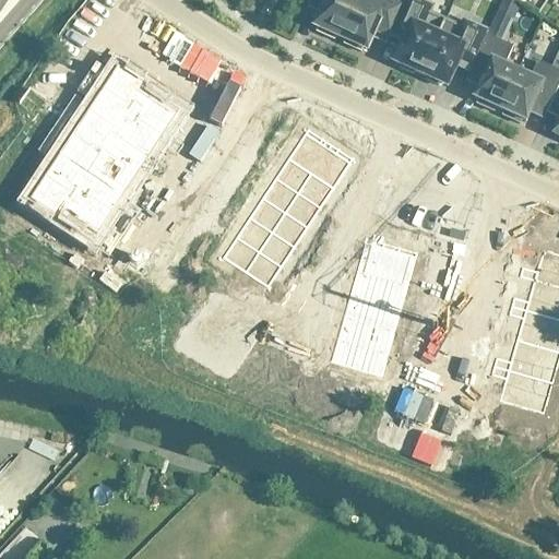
[(340,38),(356,0),(309,0),(308,1),(319,7),(321,11),(313,26),(340,38)]
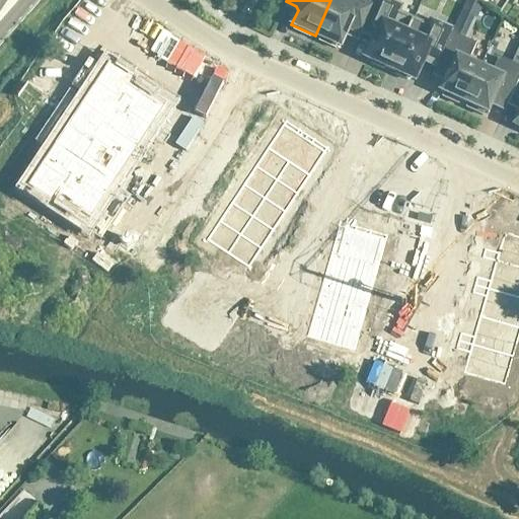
[(339,3),(331,0),(330,0),(315,35),(340,47),(347,31),(351,30),(361,34),(362,32),(375,2),(371,0),(346,0),(339,3)]
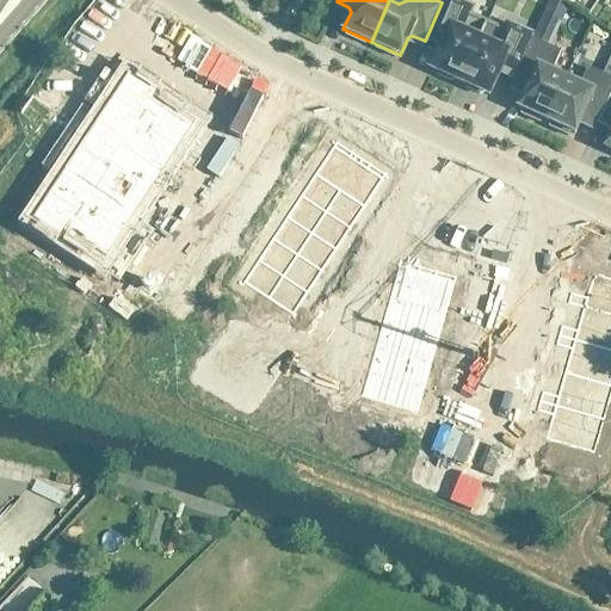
[(455,0),(443,0),(442,2),(426,38),(427,38),(431,31),(444,37),(430,68),(433,71),(436,75),(449,81),(454,79),(458,81),(485,23),(468,16),(471,7),(455,0)]
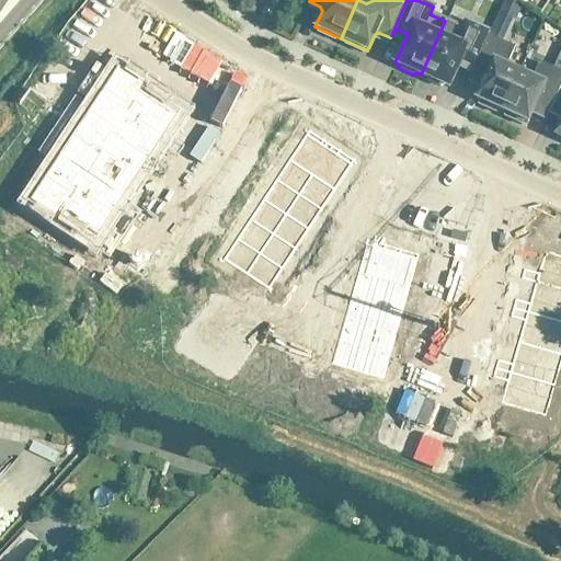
[(461,29),(445,21),(421,75),(425,77),(427,81),(439,87),(444,84),(448,87),(461,58),(472,64),(469,70),(470,71),(487,35),(489,32),(465,22),(461,29)]
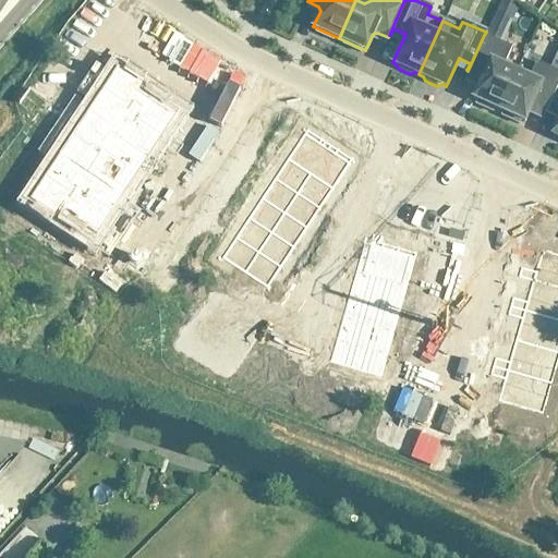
[(484,35),(468,71),(466,74),(477,79),(478,83),(472,98),(476,100),(474,105),(492,112),(494,108),(498,110),(516,72),(507,69),(505,61),(511,47),(484,35)]
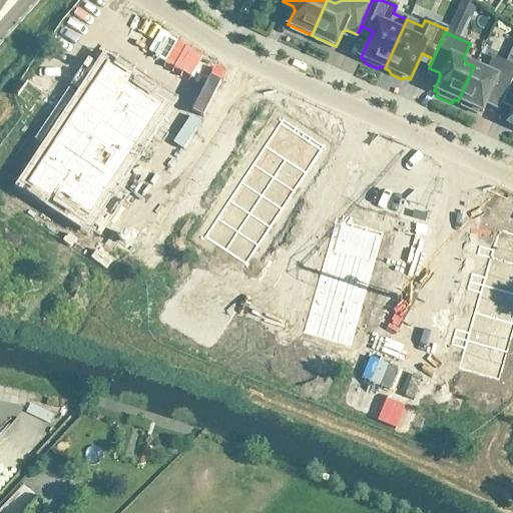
[(486,71),(474,66),(458,101),(462,103),(460,106),(476,114),(478,110),(482,112),(488,98),(492,97),(502,101),(503,98),(512,76),(512,66),(492,57),(486,71)]
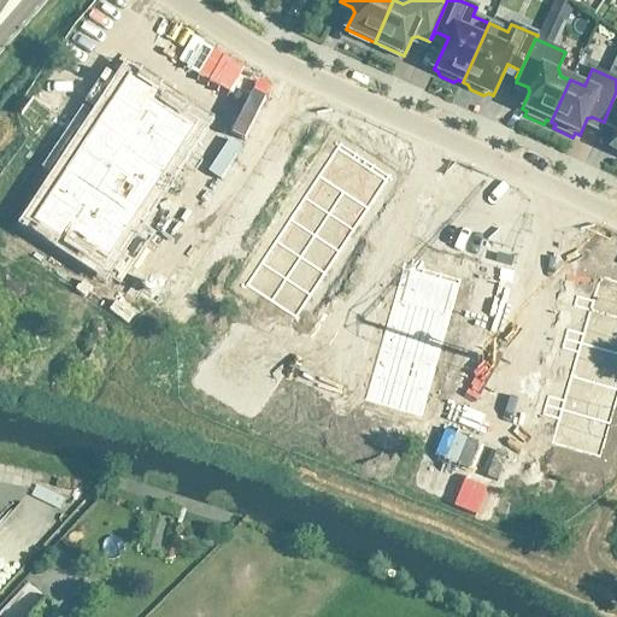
[(64,174),(30,224),(64,246),(69,240),(100,260),(106,264),(116,251),(135,219),(145,205),(159,183),(168,171),(195,129),(189,125),(158,105),(162,98),(129,76),(95,127),(84,121),(80,129),(54,166),(64,174)]
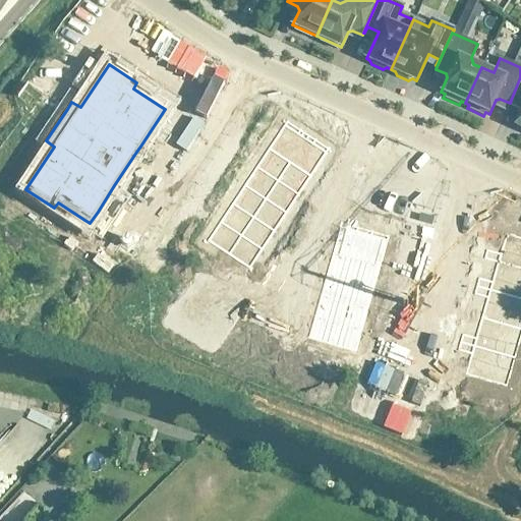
[(520,77),(511,100),(520,104),(520,112),(515,126),(520,128),(520,77)]
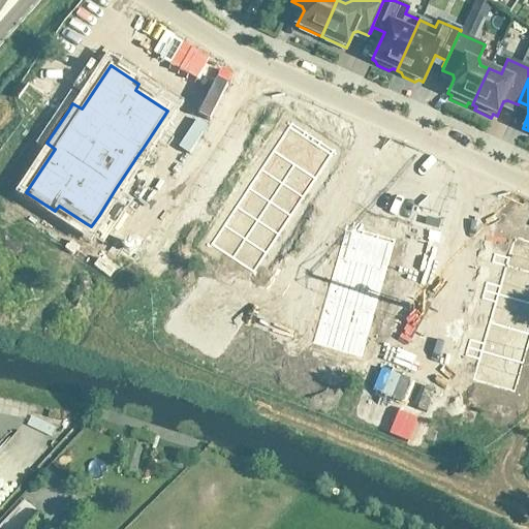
[(272,151),(293,164),(314,179),(331,154),(288,126),(272,151)]
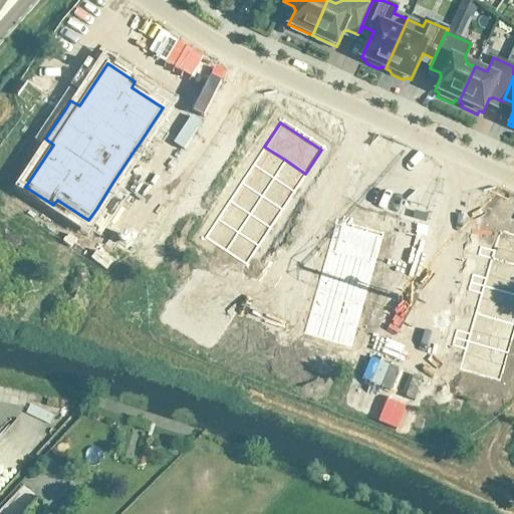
[(273,178),(285,160),(264,147),(252,165),(273,178)]
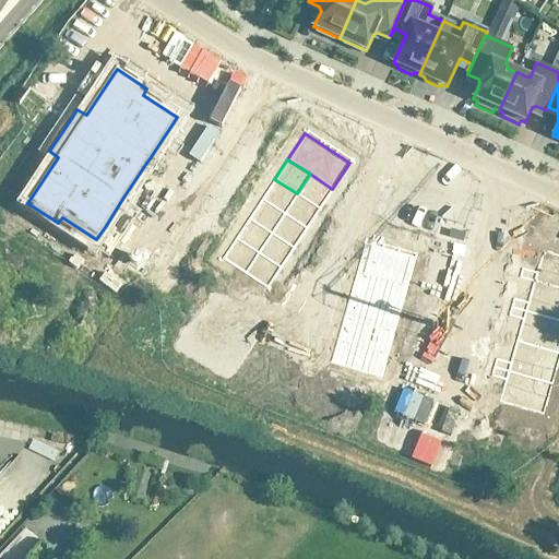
[(332,189),(310,174),(297,193),(319,209),(332,189)]
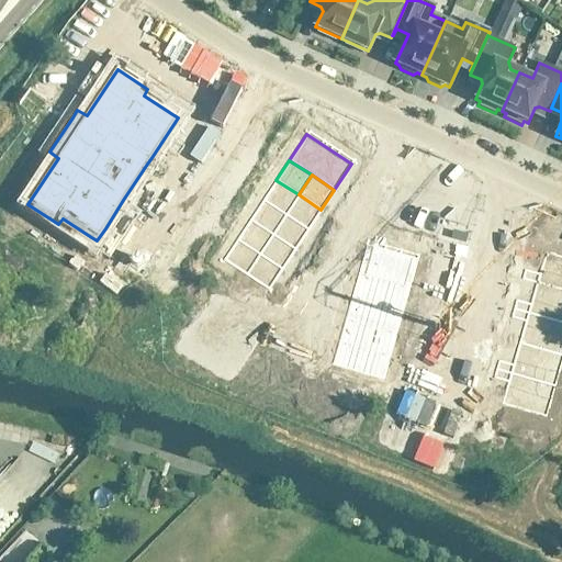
[(285,214),(299,194),(276,180),(262,200),(285,214)]
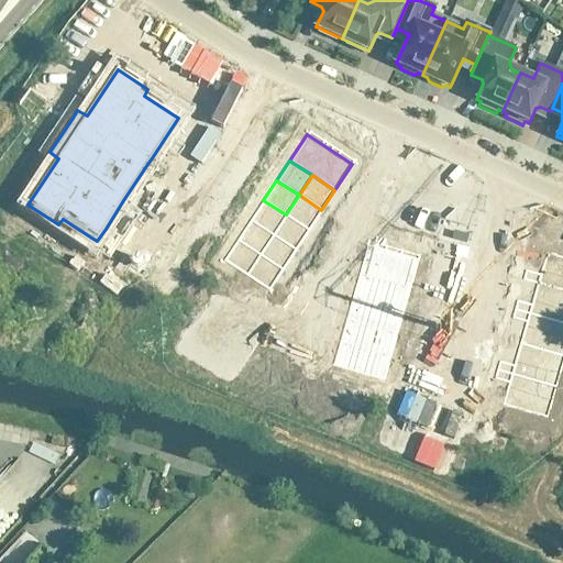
[(321,210),(299,195),(286,214),(309,230),(321,210)]
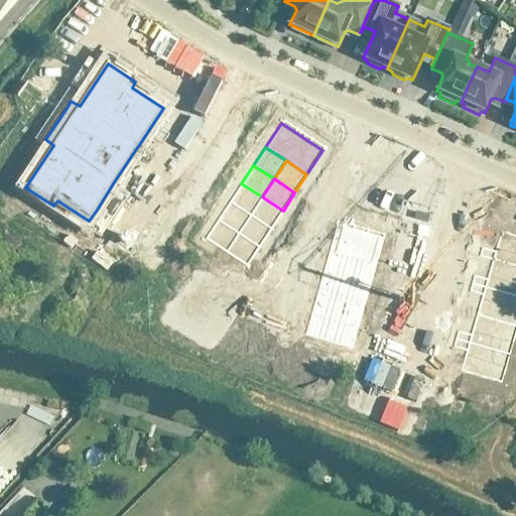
[(241,183),(229,202),(250,215),(262,197),(241,183)]
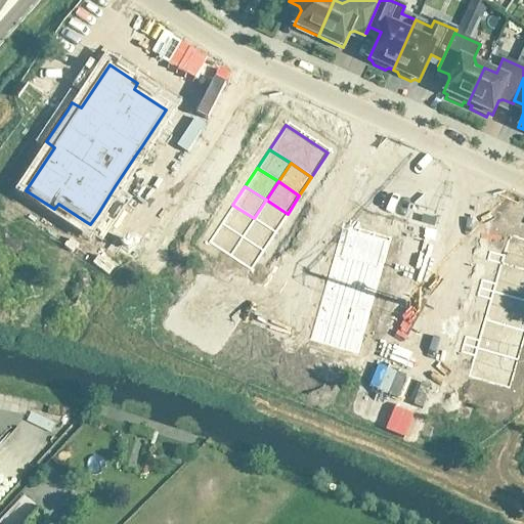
[(287,215),(288,214),(266,200),(254,218),(287,215)]
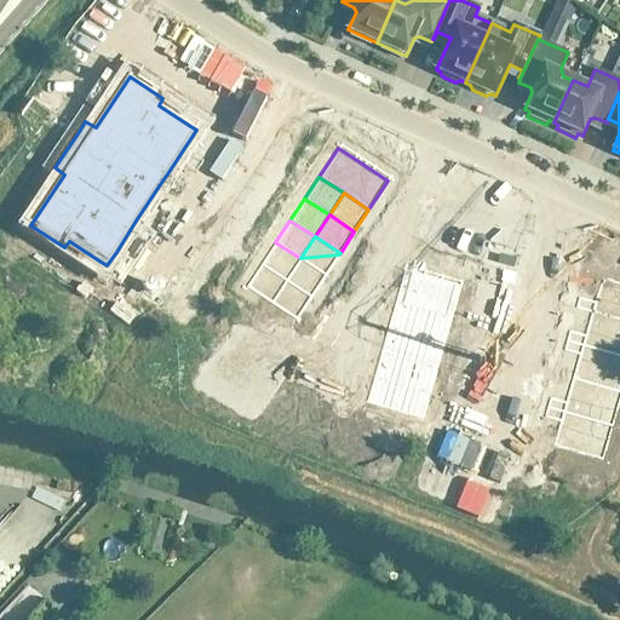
[(300,258),(275,242),(260,264),(286,280),(300,258)]
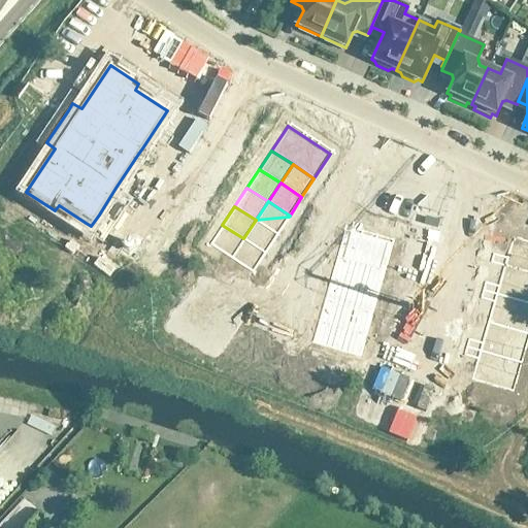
[(437,228),(439,221),(425,217),(423,224),(437,228)]
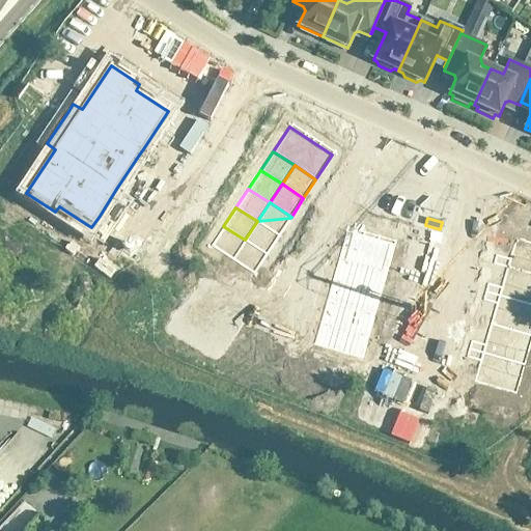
[(267,254),(257,221),(245,240),(267,254)]
